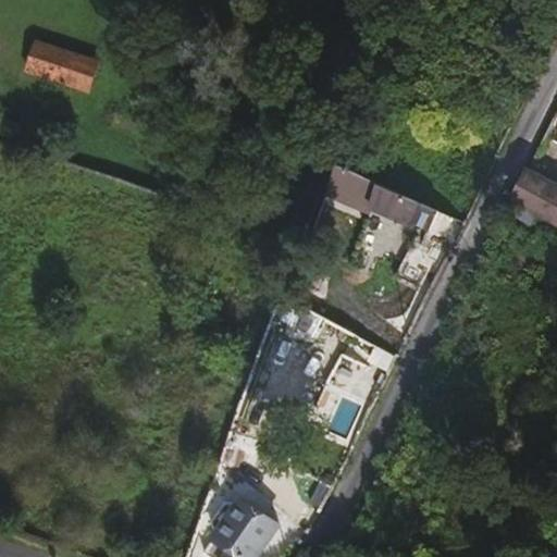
[(97,61),(38,41),(29,69),(89,88),(97,61)]
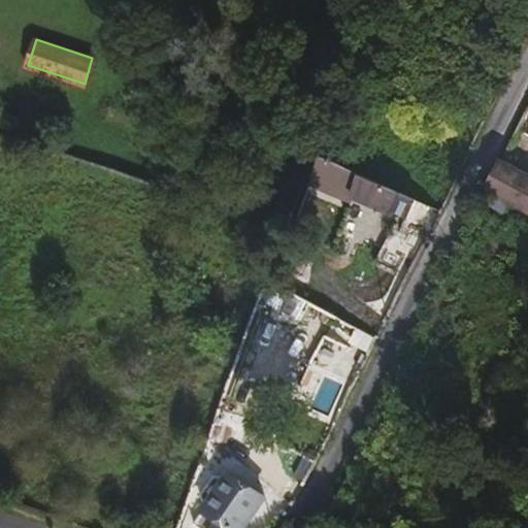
[(359,173),(320,156),(310,185),(350,201),(352,196),(359,173)]
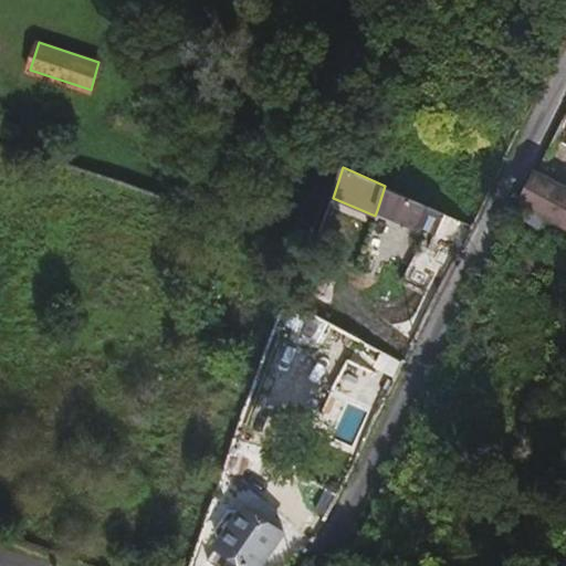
[(522,202),(565,226),(565,187),(538,171),(522,202)]
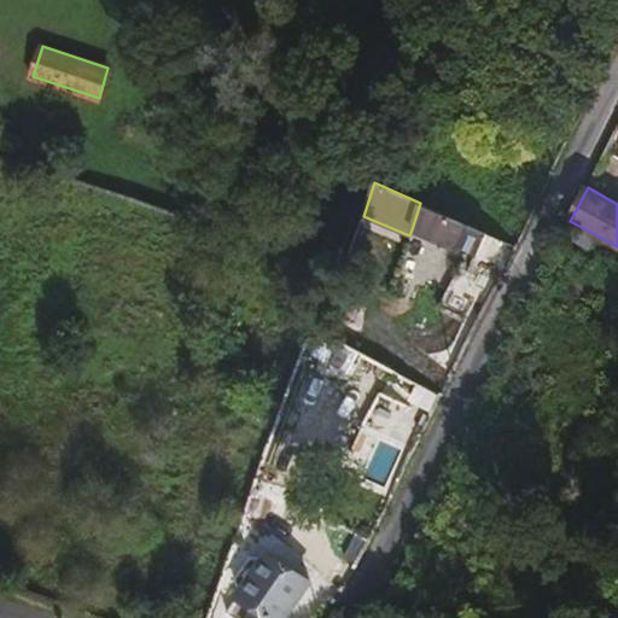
[(493,250),(499,238),(420,203),(412,229),(459,251),(461,249),(476,255),(482,244),(493,250)]
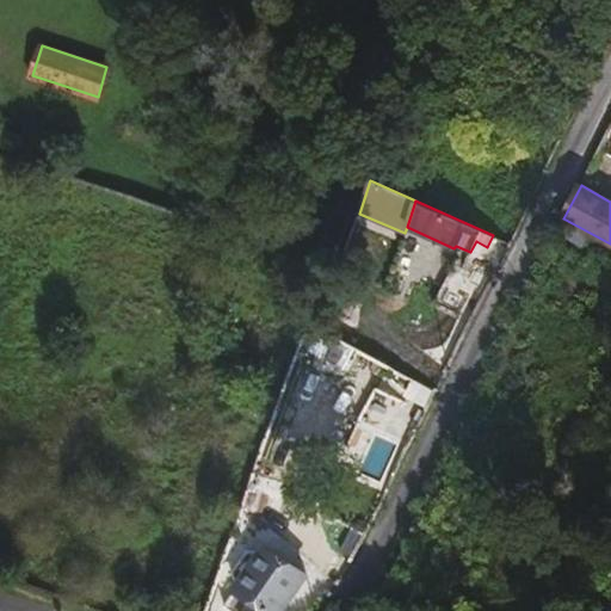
[(495,273),(511,242),(493,235),(487,247),(476,241),(470,252),(462,267),(470,271),(477,260),(495,273)]
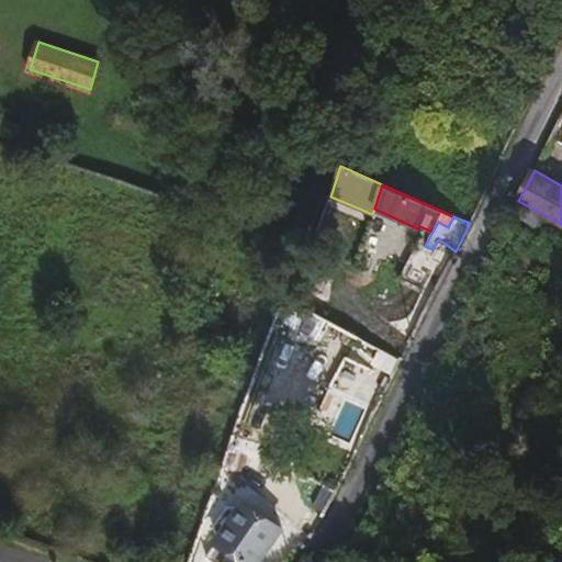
[(437,251),(433,249),(425,246),(416,242),(396,281),(418,292),(437,251)]
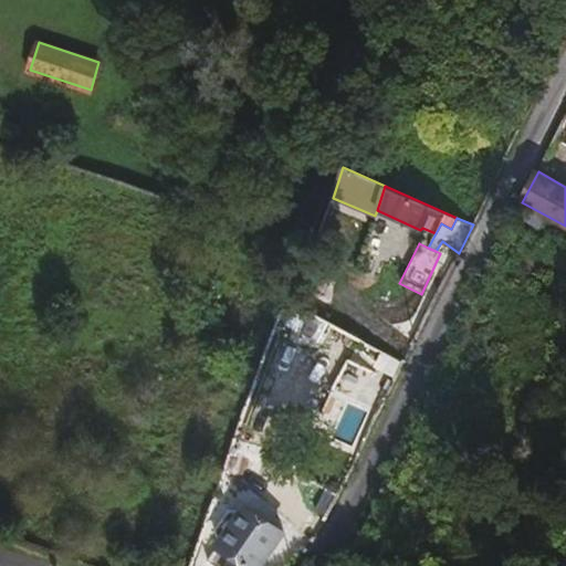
[(245,506),(209,559),(219,565),(260,565),(283,532),(245,506)]
